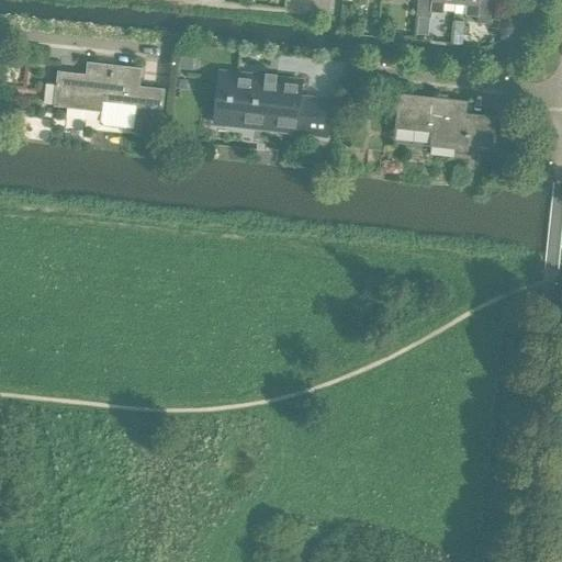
[(417,0),(415,17),(430,18),(430,13),(442,14),(444,2),(454,3),(454,0),(417,0)]
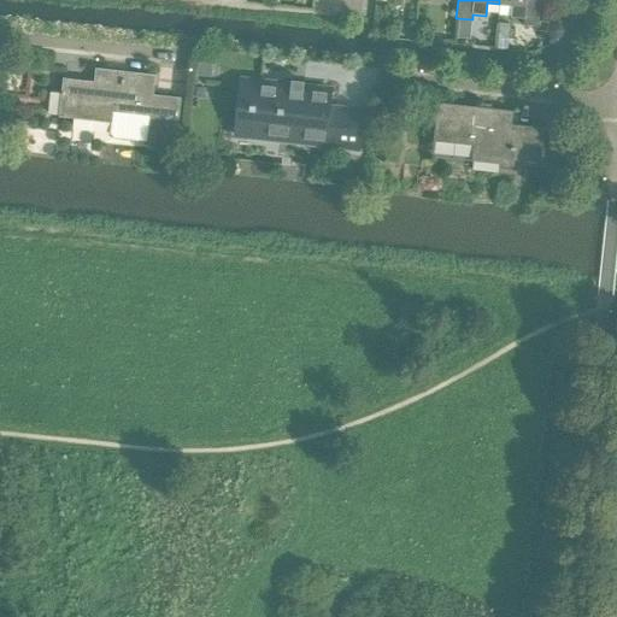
[(499,0),(499,4),(512,5),(510,18),(523,19),(522,25),(538,27),(540,0),(499,0)]
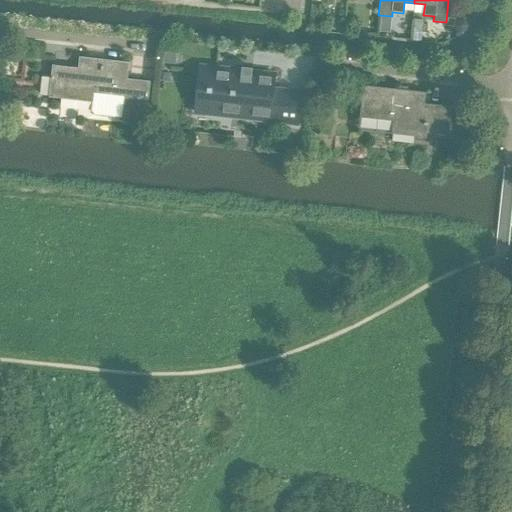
[(417,22),(415,42),(422,43),(424,23),(417,22)]
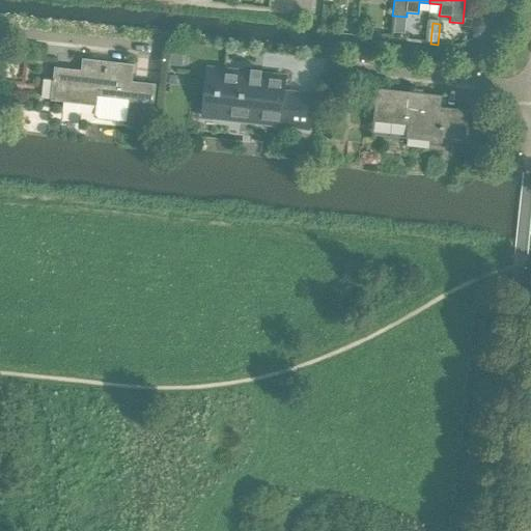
[(477,25),(475,29),(477,34),(483,34),(485,29),(483,24),(477,25)]
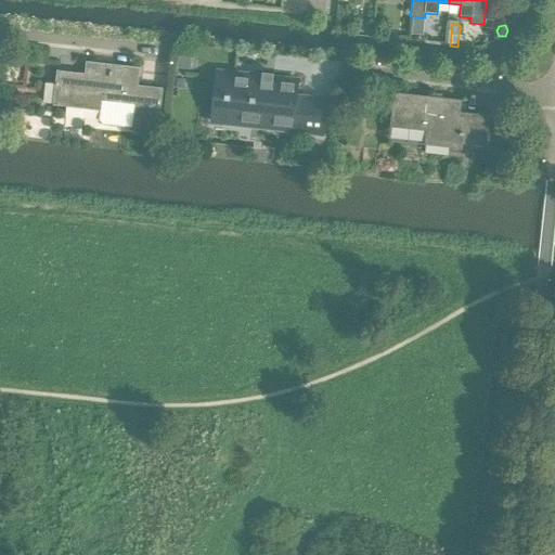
[(178,57),(177,66),(191,67),(192,59),(178,57)]
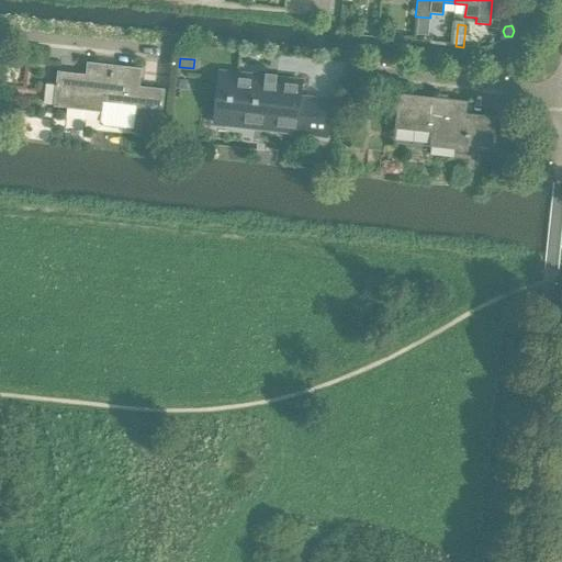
[(58,72),(54,108),(102,113),(101,122),(107,128),(160,134),(166,91),(141,88),(143,69),(88,64),(87,76),(58,72)]
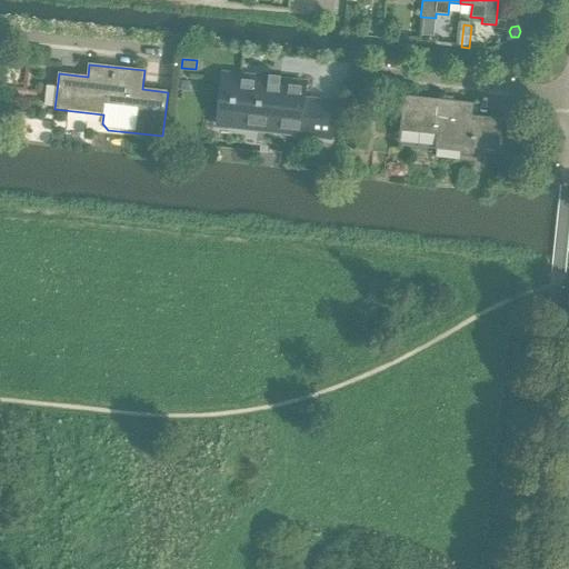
[(217,122),(217,125),(219,125),(230,127),(232,127),(255,129),(258,129),(268,130),(306,135),(327,137),(330,137),(330,136),(331,132),(333,103),(303,100),(306,83),(305,83),(280,81),(280,79),(280,77),(279,77),(279,81),(269,80),(270,76),(269,76),(269,78),(268,80),(236,77),(226,75),(222,75),(222,77),(220,99),(220,101),(217,122)]
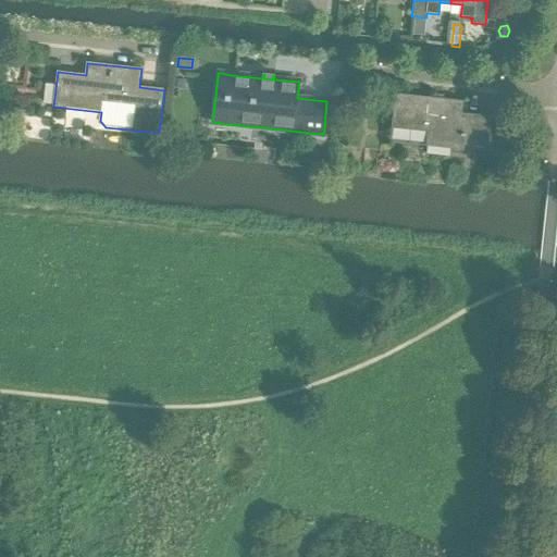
[(491,116),(461,113),(462,100),(394,94),(391,127),(428,132),(425,147),(462,150),(463,146),(487,148),(491,116)]
